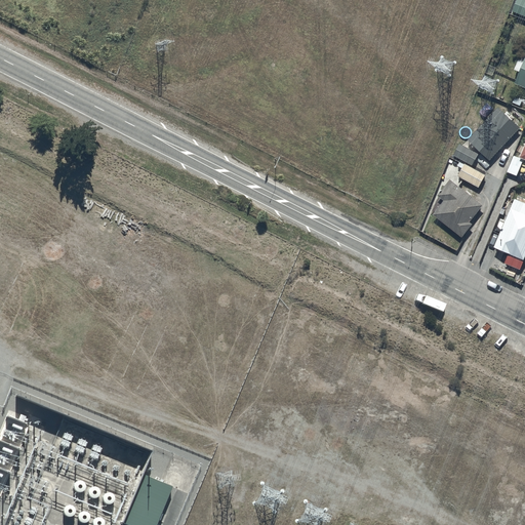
[(524,0),(517,0),(513,12),(524,16),(524,0)]
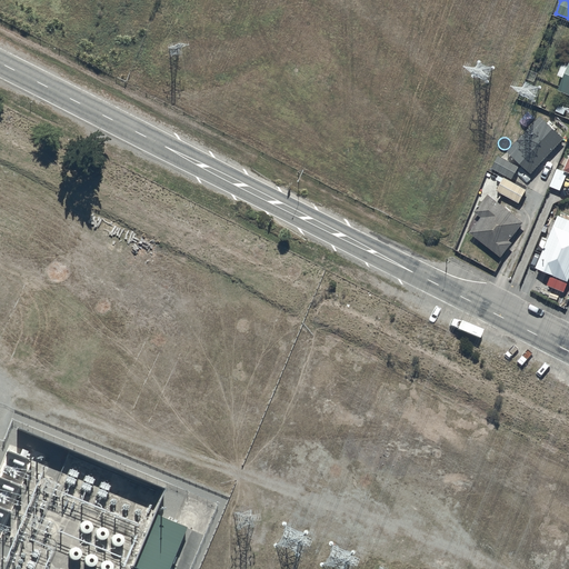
[(563,61),(558,73),(565,76),(559,88),(568,92),(568,62),(568,65),(563,61)]
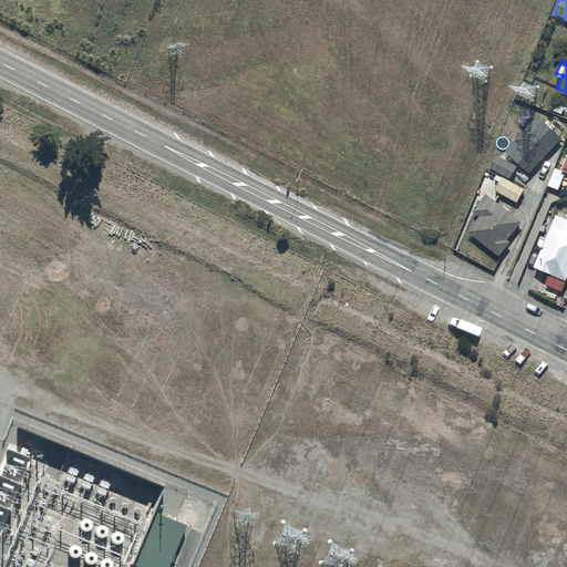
[(538,114),(506,150),(529,172),(562,136),(538,114)]
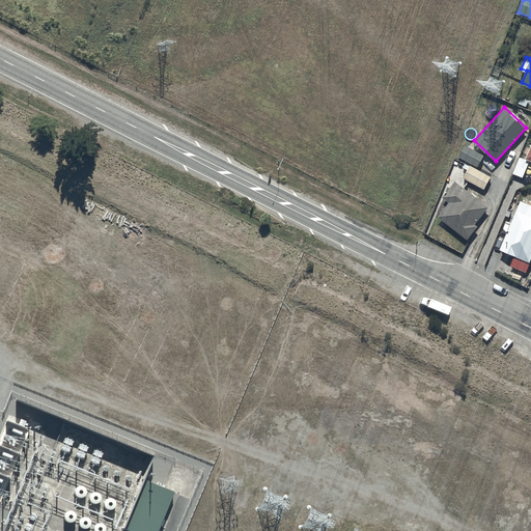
[(466,144),(459,156),(471,163),(464,176),(484,188),(492,176),(477,167),(484,155),(466,144)]
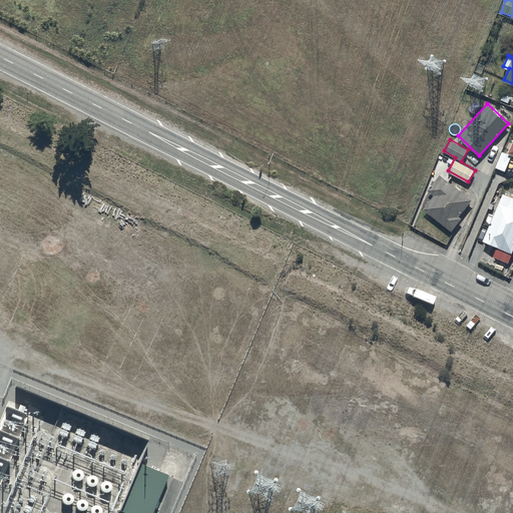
[(503,151),(496,166),(505,170),(512,155),(503,151)]
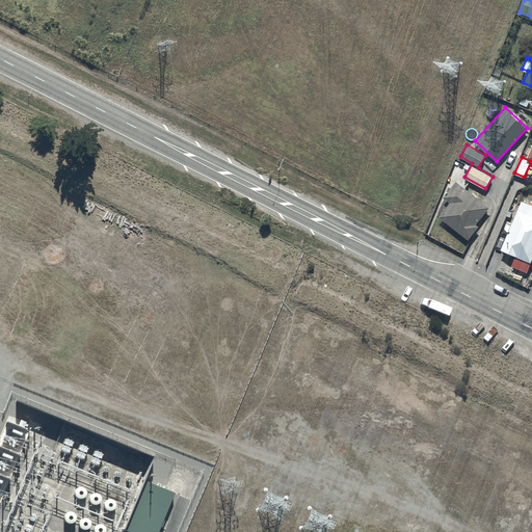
[(450,202),(440,215),(469,238),(479,224),(476,222),(489,206),(457,180),(444,196),(450,202)]
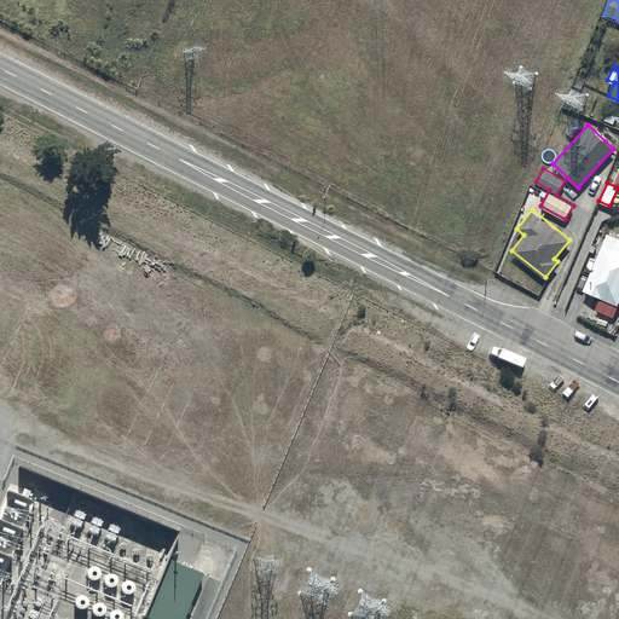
[(618,236),(608,232),(584,288),(618,304),(618,302),(618,236)]
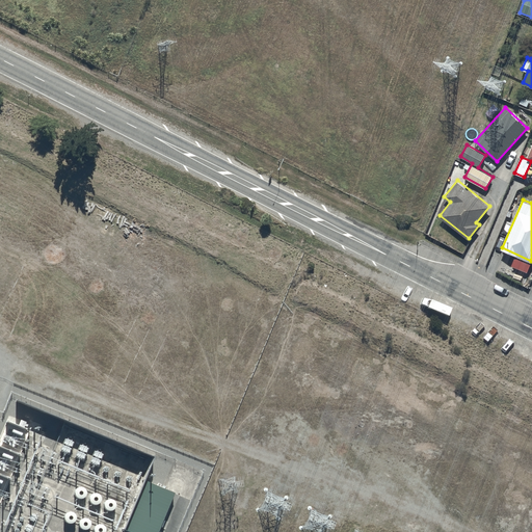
[(147,478),(124,527),(135,531),(156,531),(175,491),(147,478)]
